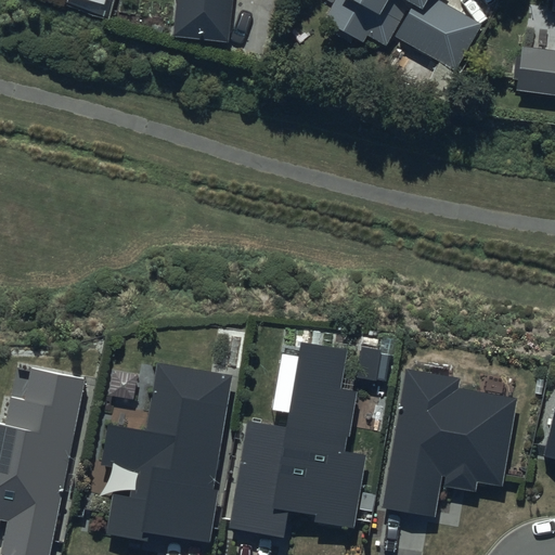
[(176,0),(172,35),(226,41),(230,0),(176,0)]
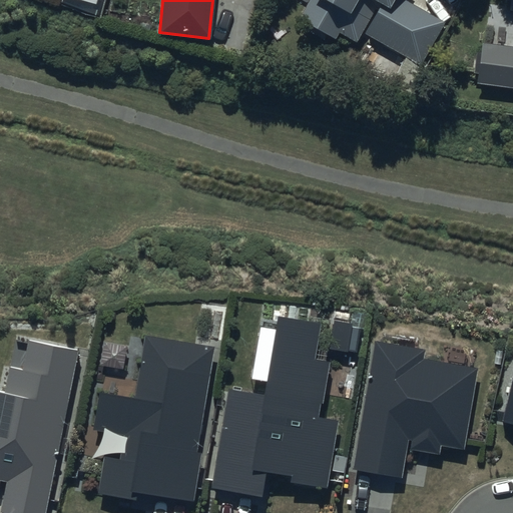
[(298,0),(306,5),(299,17),(335,39),(340,31),(357,42),(364,30),(419,63),(443,23),(403,0),(298,0)]
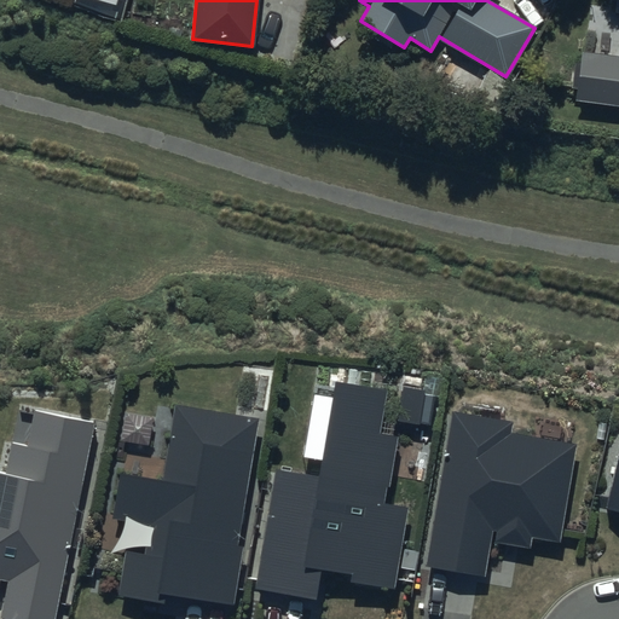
[(618,0),(608,0),(608,3),(617,3),(615,13),(618,13),(618,56),(618,59),(579,56),(574,103),(618,108),(618,0)]
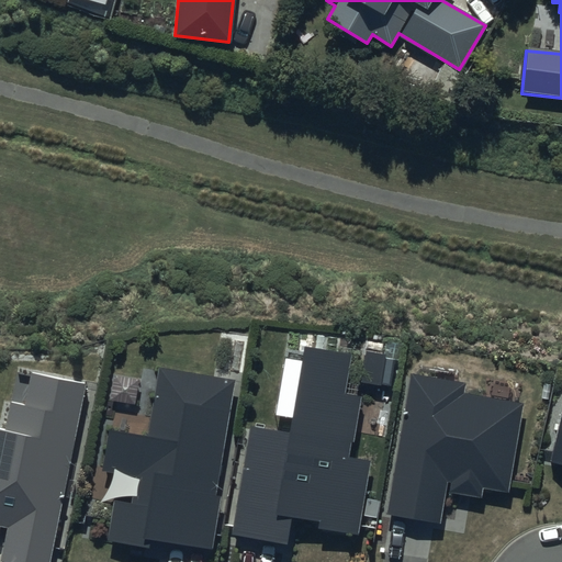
[(351,353),(305,345),(290,434),(251,427),(233,535),(288,544),(292,517),(319,521),(318,528),(359,535),(372,461),(351,458),(361,397),(345,394),(351,353)]
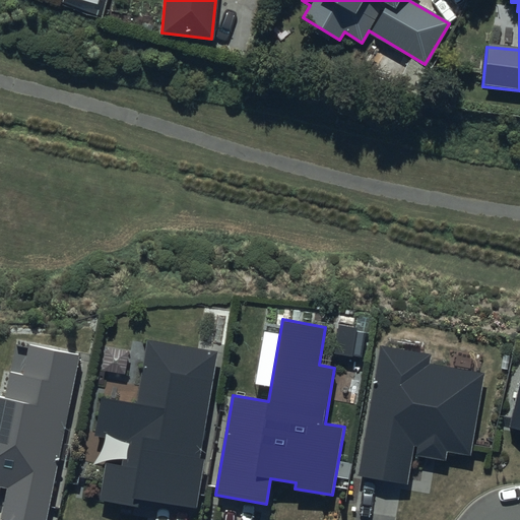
[(59,519),(89,347),(21,335),(17,363),(6,361),(1,386),(0,386),(0,519),(59,519)]
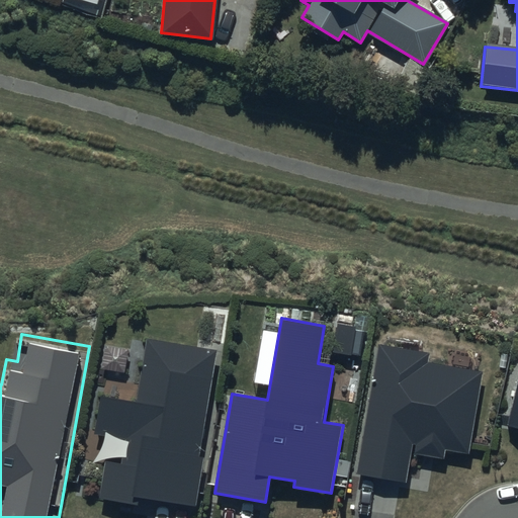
[(216,351),(147,340),(137,402),(101,397),(95,434),(124,439),(120,464),(104,461),(99,499),(138,505),(140,497),(196,506),(203,457),(198,456),(216,351)]
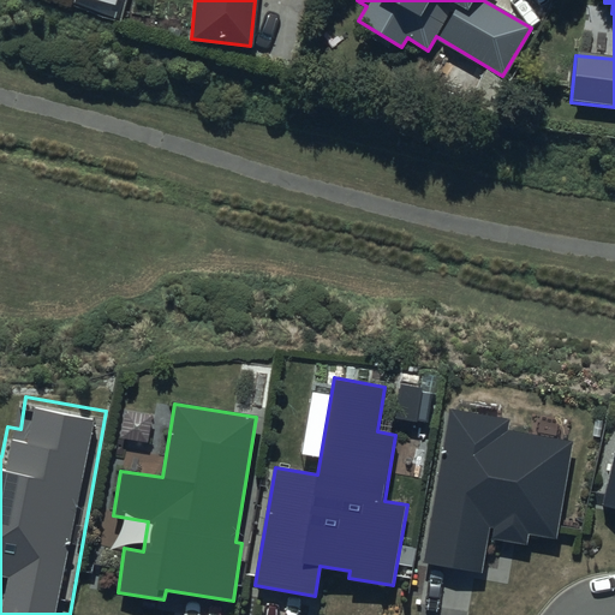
[(508,418),(448,410),(424,565),(481,574),(485,539),(525,545),(526,532),(554,537),(568,441),(506,430),(508,418)]
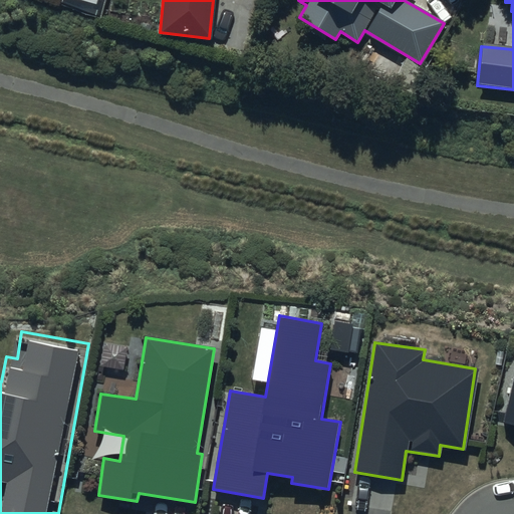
[(513,376),(503,424),(513,425),(513,376)]
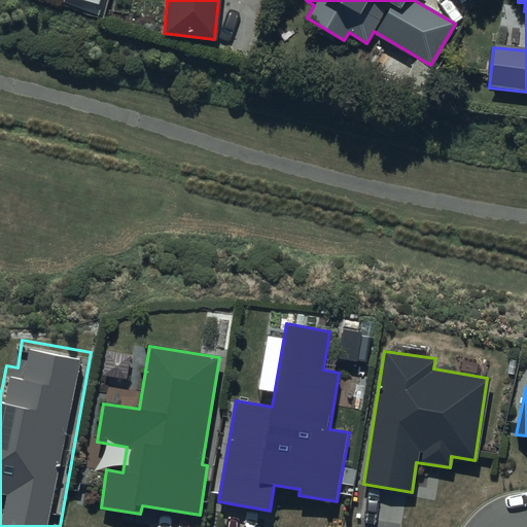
All buildings are outlined.
